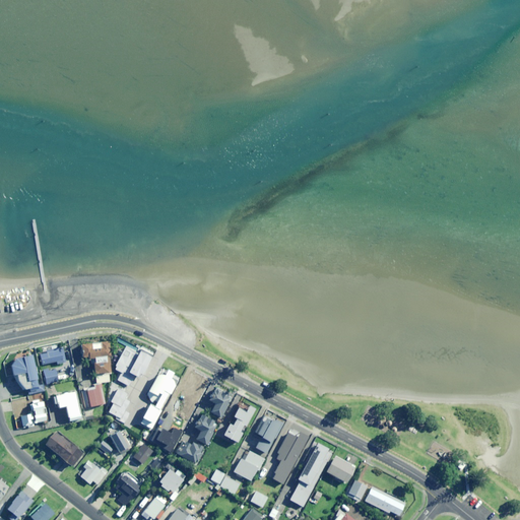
[(92,364),(93,374),(108,372),(107,366),(109,365),(109,359),(110,358),(108,342),(80,344),(81,358),(88,356),(88,359),(93,359),(93,360),(90,360),(91,364),(92,364)]
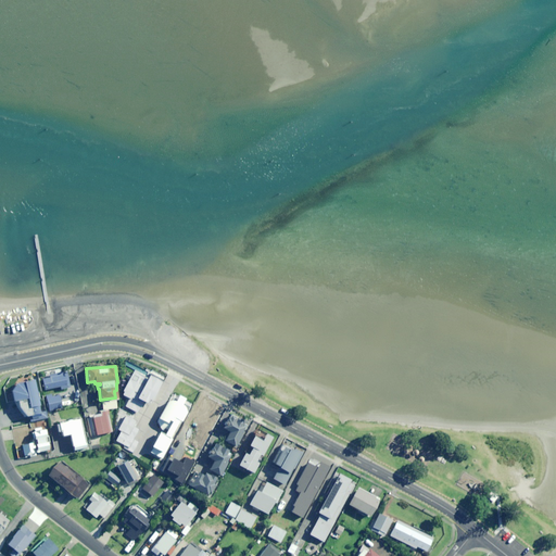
[(64,371),(53,374),(52,371),(46,374),(46,377),(42,378),(45,390),(60,387),(61,390),(71,388),(67,373),(64,373),(64,371)]
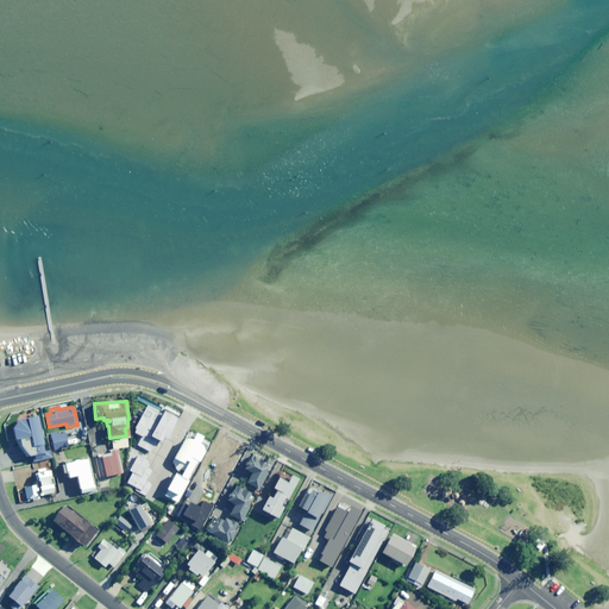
[(151,452),(157,440),(162,443),(163,439),(165,439),(179,416),(164,409),(161,415),(146,407),(133,431),(143,437),(138,445),(151,452)]
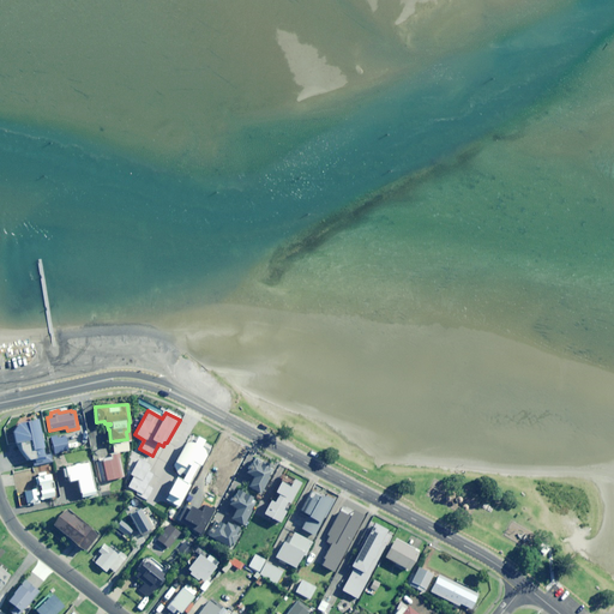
[(16,443),(19,443),(23,457),(28,461),(34,458),(36,465),(53,462),(50,455),(44,456),(42,447),(44,447),(38,419),(19,422),(13,429),(16,443)]
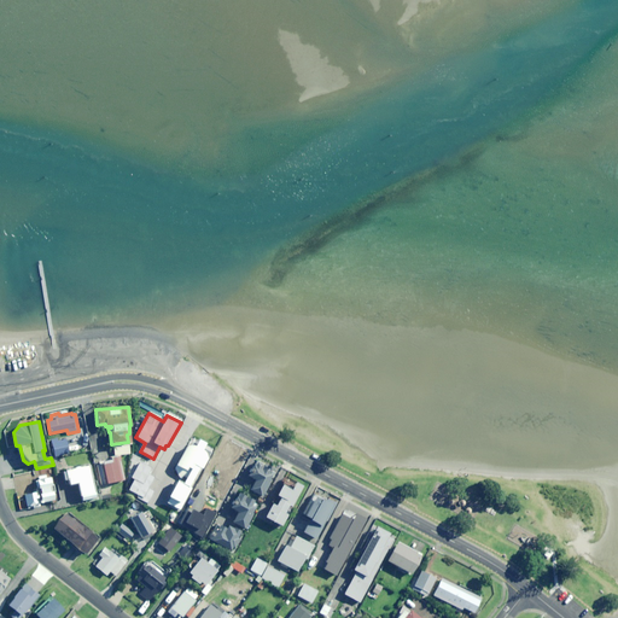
[(69,454),(66,439),(59,441),(58,437),(51,439),(54,456),(69,454)]
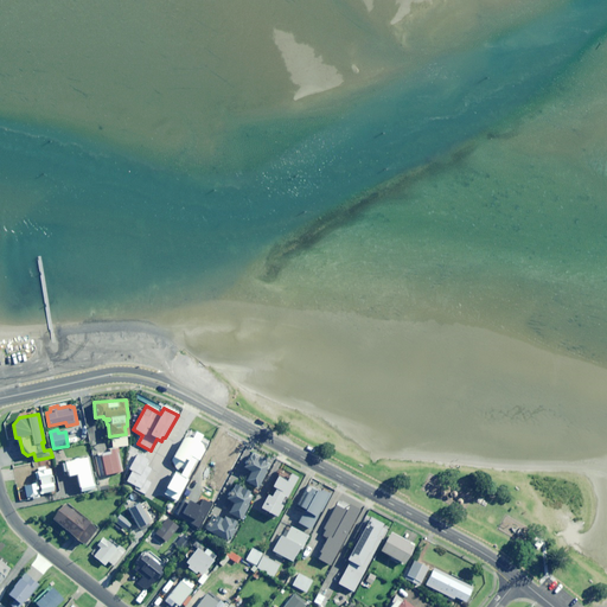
[(200,442),(195,439),(195,440),(190,439),(185,439),(172,461),(176,467),(179,472),(181,470),(186,472),(191,464),(189,461),(191,458),(198,461),(205,449),(203,446),(199,442),(200,442)]
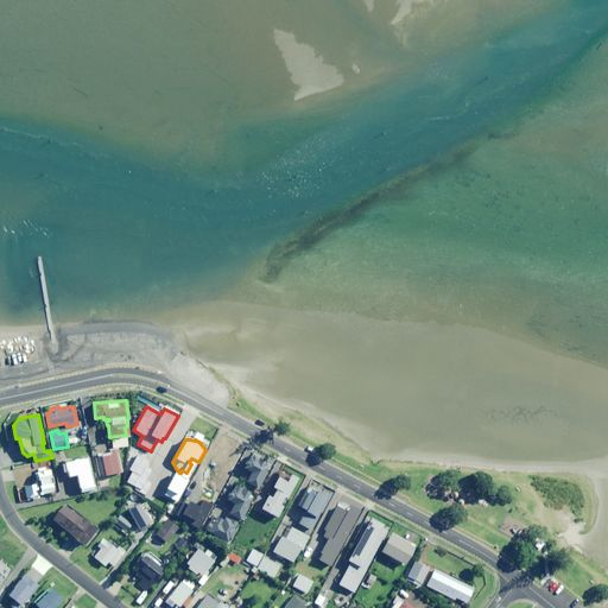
[(100,476),(122,473),(118,448),(109,450),(111,455),(96,457),(100,476)]
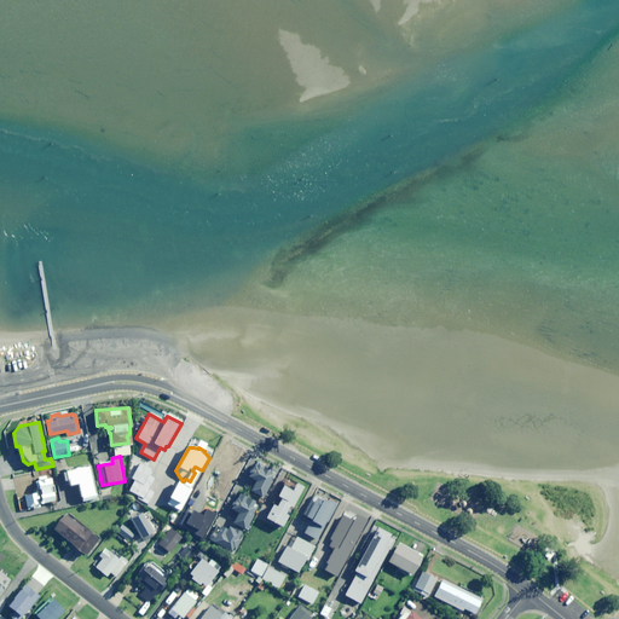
[(248,475),(256,480),(250,490),(264,497),(271,484),(270,482),(275,475),(271,473),(273,469),(258,460),(248,475)]
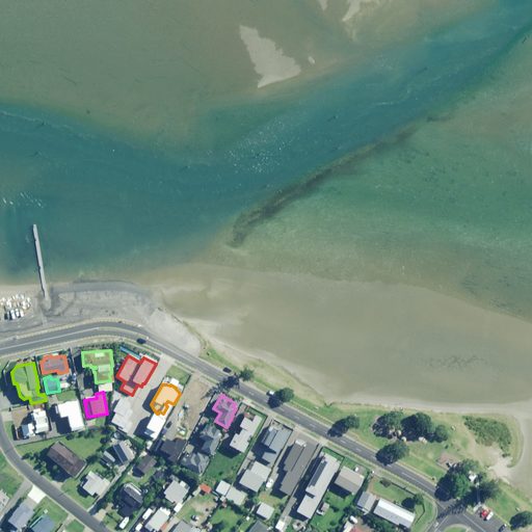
[(118,428),(123,431),(133,410),(128,407),(131,402),(122,397),(114,411),(116,413),(111,422),(120,426),(118,428)]
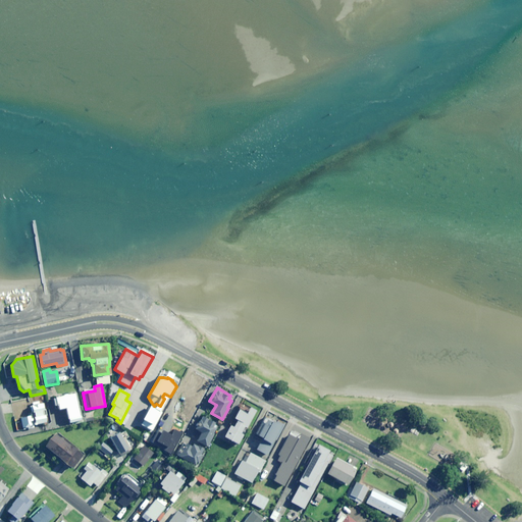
[(68,423),(82,420),(75,393),(53,398),(55,405),(57,405),(58,409),(65,408),(68,423)]
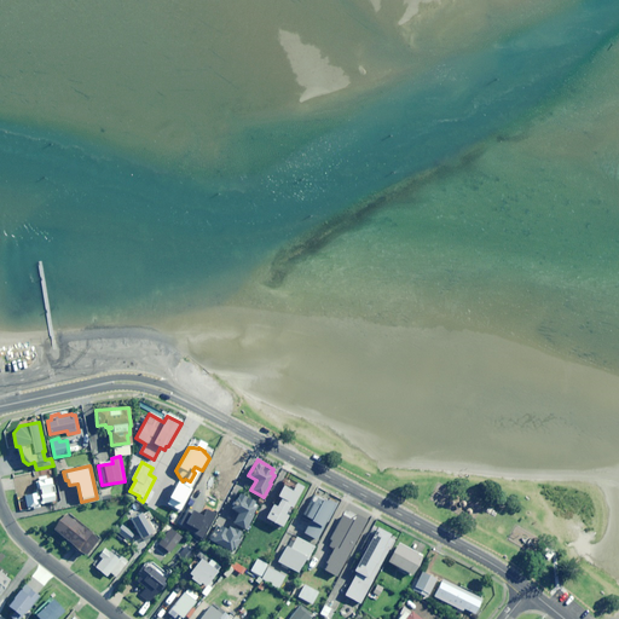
[(46,475),(38,478),(39,481),(35,481),(38,492),(24,495),(28,510),(40,507),(39,504),(55,501),(53,492),(50,493),(48,487),(52,487),(50,479),(47,479),(46,475)]
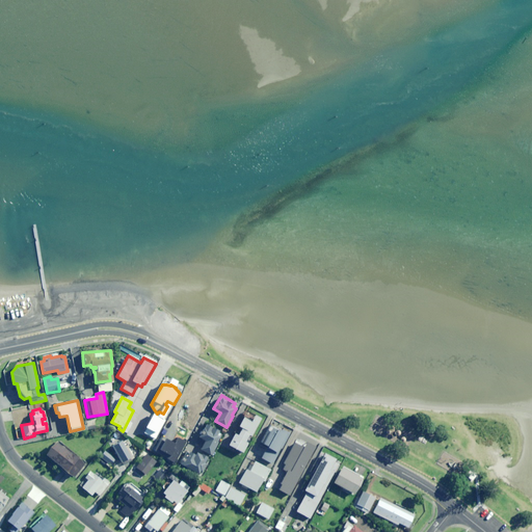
[(229,445),(243,452),(248,442),(246,441),(249,434),(251,436),(261,419),(247,410),(239,425),(242,427),(239,434),(235,433),(229,445)]
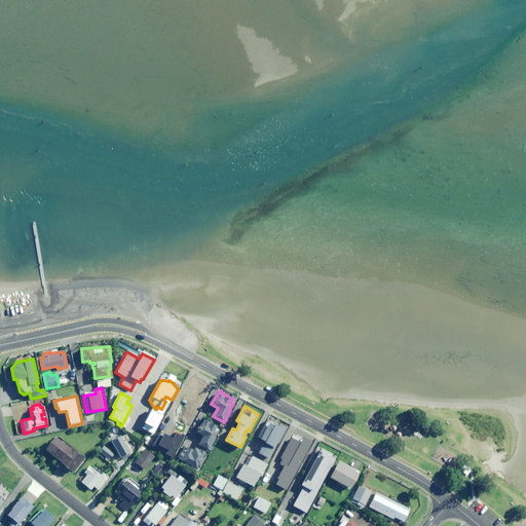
[(136,409),(130,417),(127,416),(121,427),(134,434),(144,414),(136,409)]
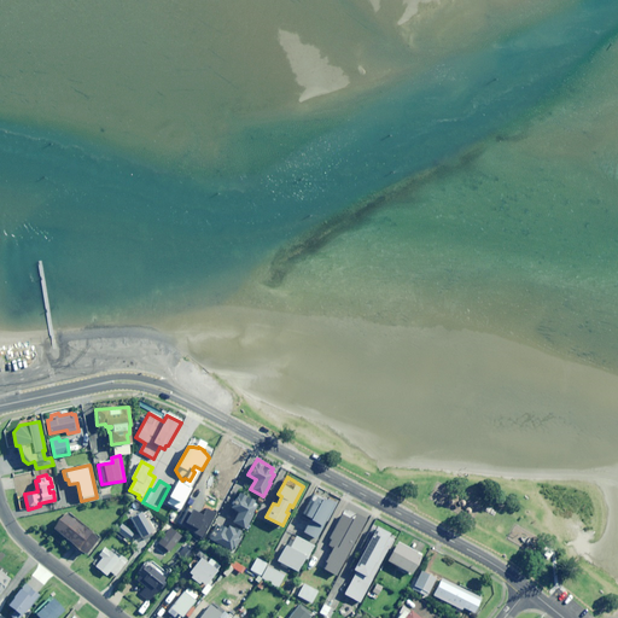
[(245,529),(257,503),(239,494),(231,509),(238,512),(233,522),(245,529)]
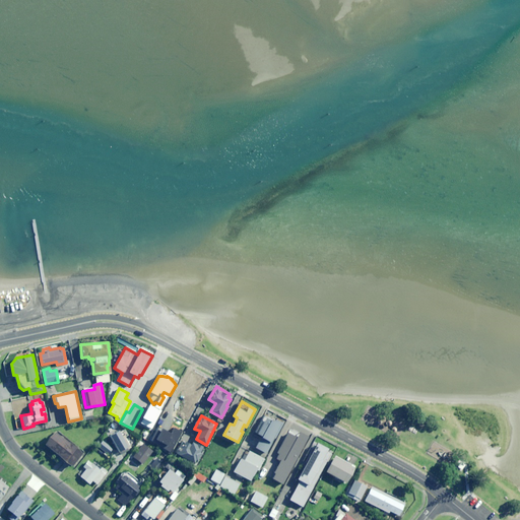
[(271,443),(280,425),(266,416),(257,434),(261,437),(256,448),(266,453),(272,444),(271,443)]
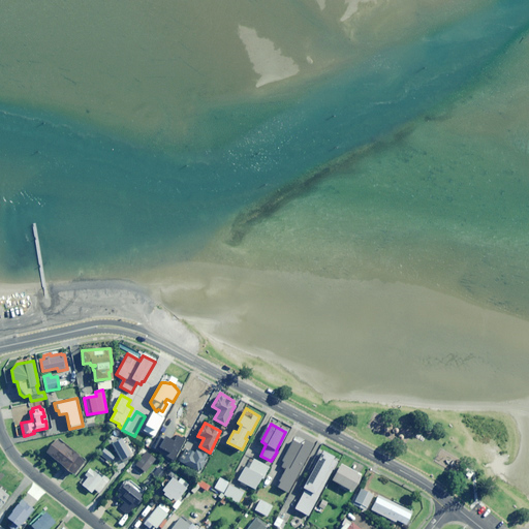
[(72,476),(84,461),(56,438),(45,452),(62,465),(61,467),(72,476)]
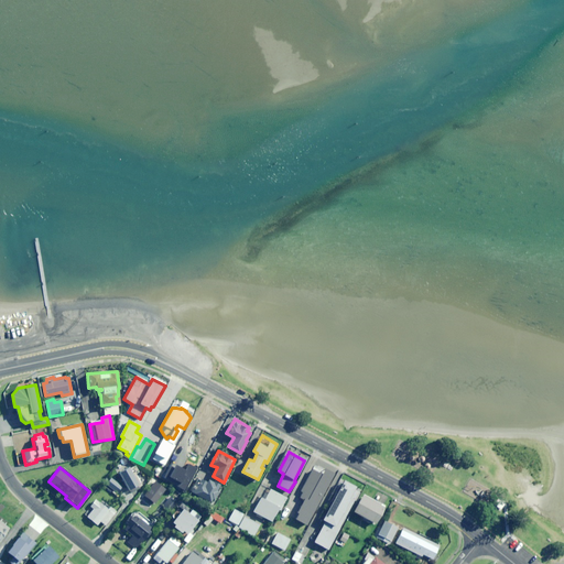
[(129,490),(139,484),(129,467),(119,474),(129,490)]
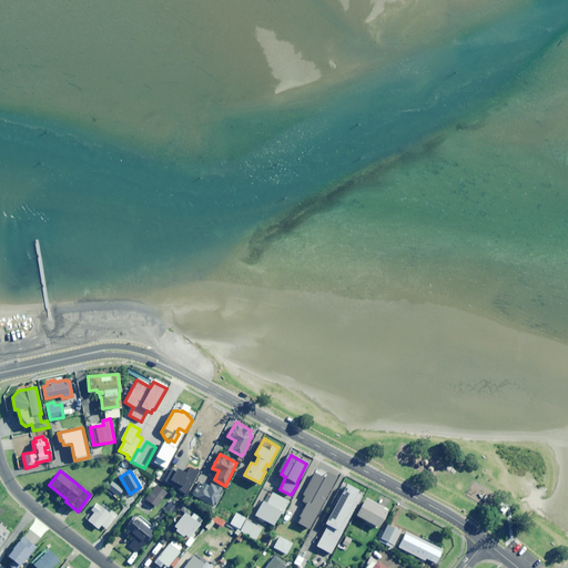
[(308,529),(336,477),(327,473),(324,478),(314,473),(300,500),(306,504),(296,521),(308,529)]
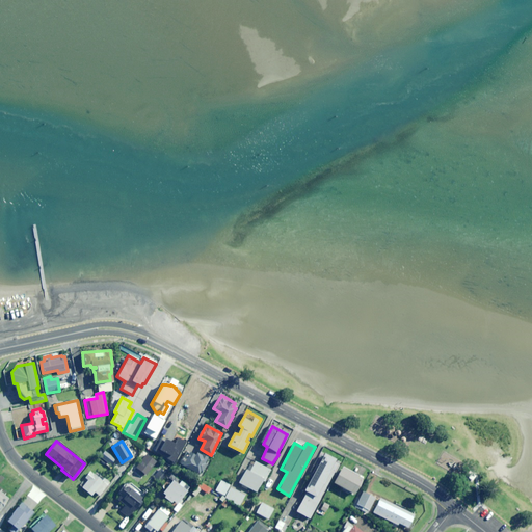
[(110,464),(114,458),(106,451),(101,456),(110,464)]
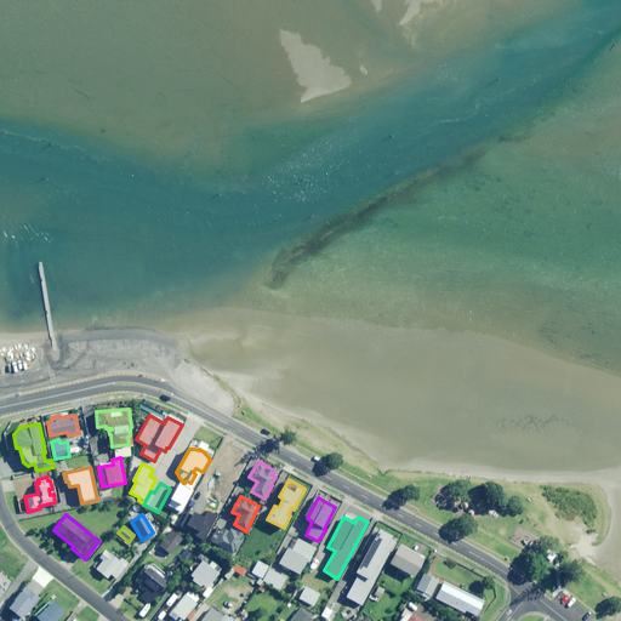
[(216,536),(212,543),(231,553),(233,550),(235,551),(243,536),(228,528),(222,539),(216,536)]
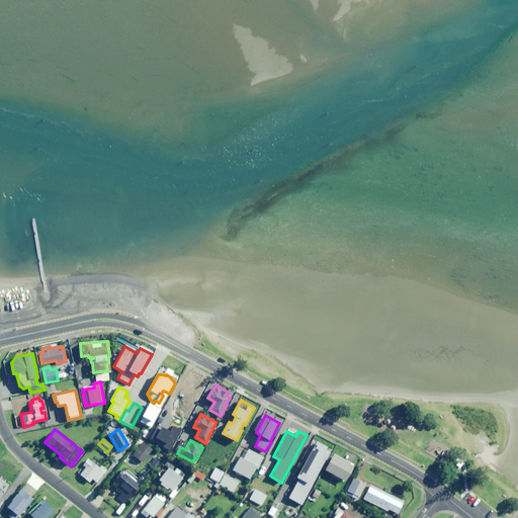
[(143,462),(153,448),(144,441),(134,455),(143,462)]
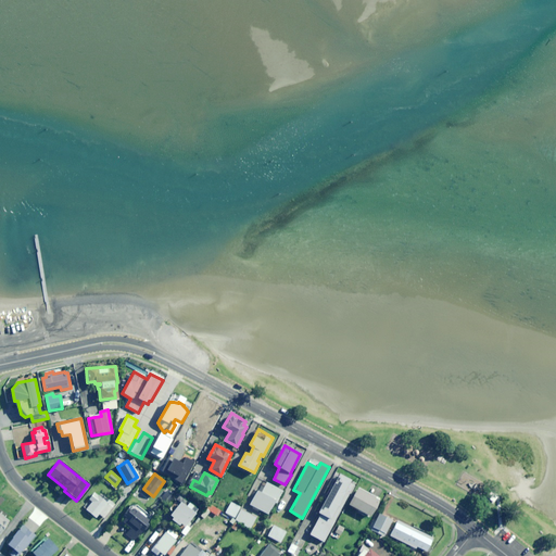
[(332,489),(308,533),(323,541),(353,484),(337,476),(330,488),(332,489)]
